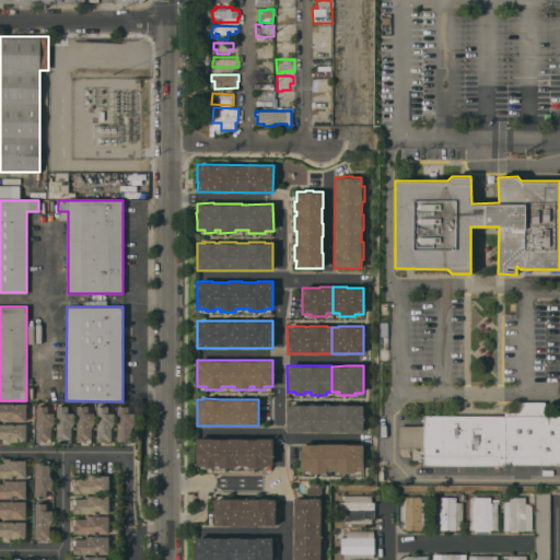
[(559,464),(503,464),(503,465),(423,465),(423,447),(399,447),(399,426),(423,426),(423,415),(504,416),(504,412),(517,412),(517,401),(545,401),(545,412),(559,412),(559,464)]
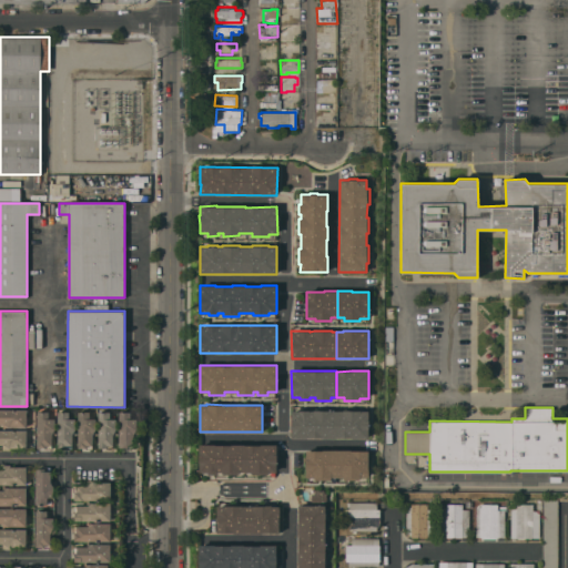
[(0,409),(27,409),(27,427),(6,427),(6,429),(3,429),(3,424),(0,424),(0,409)]
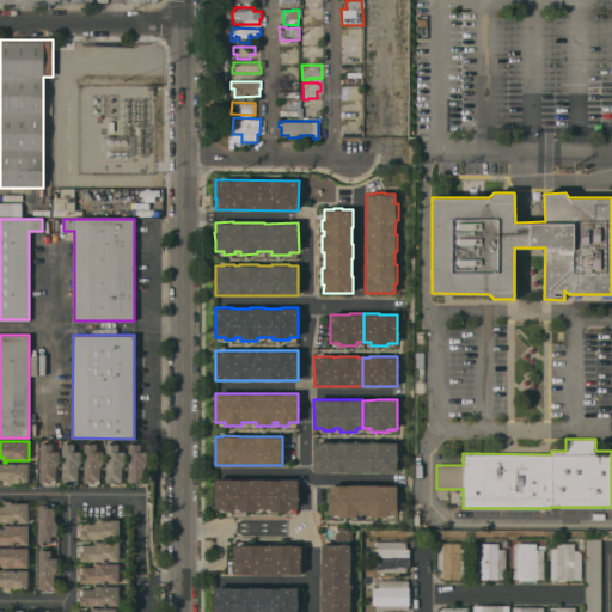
[(397,472),(379,472),(379,471),(331,471),(331,472),(313,471),(313,442),(322,442),(322,441),(334,441),(334,442),(337,442),(337,441),(357,441),(357,442),(369,442),(369,441),(389,441),(389,442),(397,442),(397,472)]
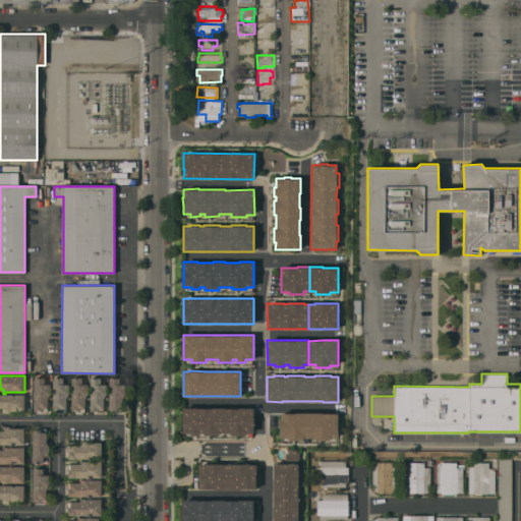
[(34,377),(45,377),(45,384),(51,384),(51,397),(52,397),(52,399),(47,399),(47,411),(42,411),(42,410),(34,410),(34,377)]
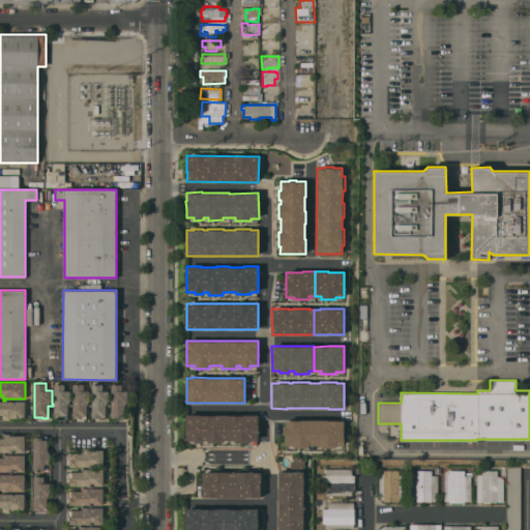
[(54,384),(64,384),(64,390),(70,390),(70,404),(72,404),(72,406),(67,406),(67,419),(61,419),(61,417),(54,417),(54,384)]
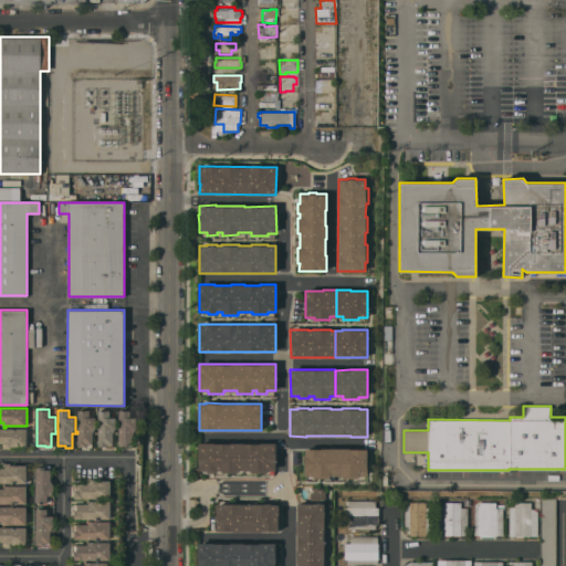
[(77,410),(88,410),(88,417),(95,417),(95,431),(97,431),(97,433),(93,433),(93,448),(85,448),(85,447),(77,447),(77,410)]
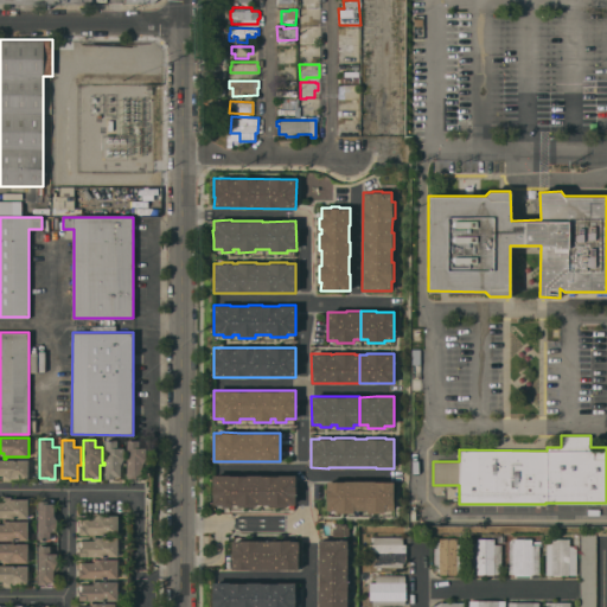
[(106,440),(117,440),(117,447),(123,447),(123,462),(126,462),(126,465),(121,465),(121,480),(114,480),(114,478),(106,478),(106,440)]
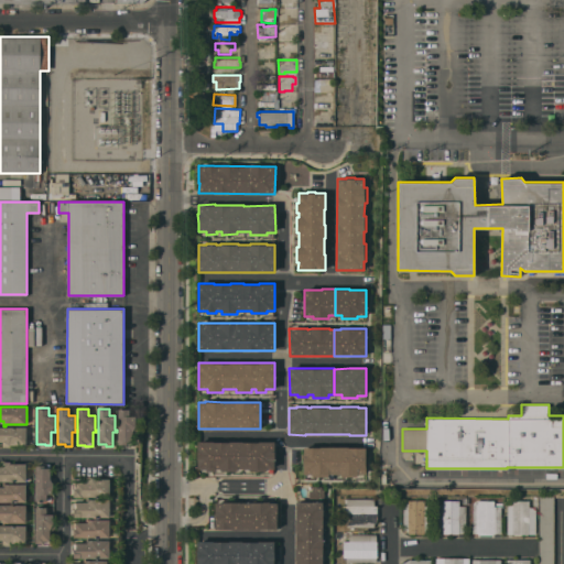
[(118,409),(129,409),(129,415),(136,415),(136,429),(138,429),(138,431),(132,431),(132,446),(126,446),(126,444),(118,444),(118,409)]
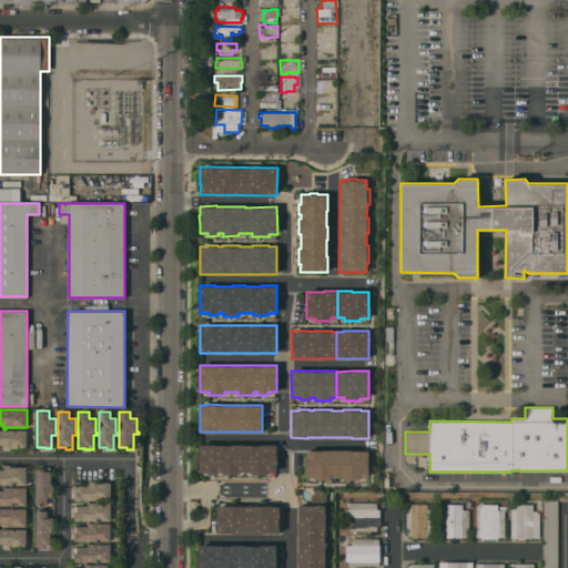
[(0,429),(27,429),(27,447),(10,447),(10,449),(3,449),(3,445),(0,444),(0,429)]
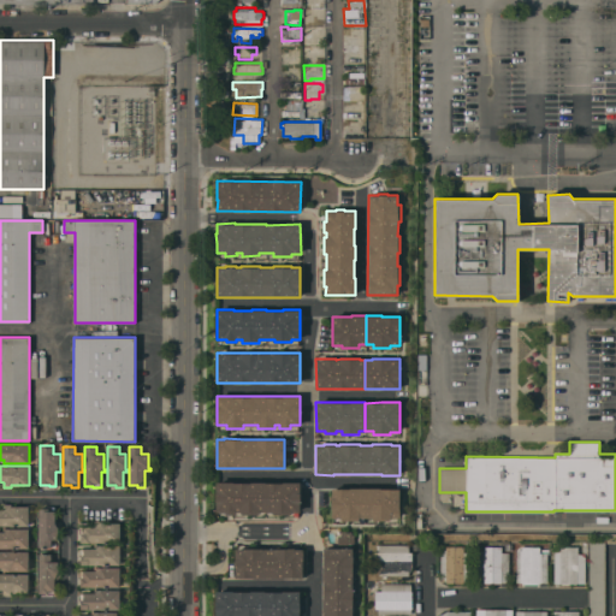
[(217,481),(234,481),(234,483),(250,483),(250,481),(265,481),(265,483),(283,483),(283,481),(300,481),(300,511),(290,511),(290,514),(273,514),(273,511),(258,511),(258,514),(242,514),(242,511),(236,511),(236,514),(225,514),(225,511),(217,511),(217,481)]
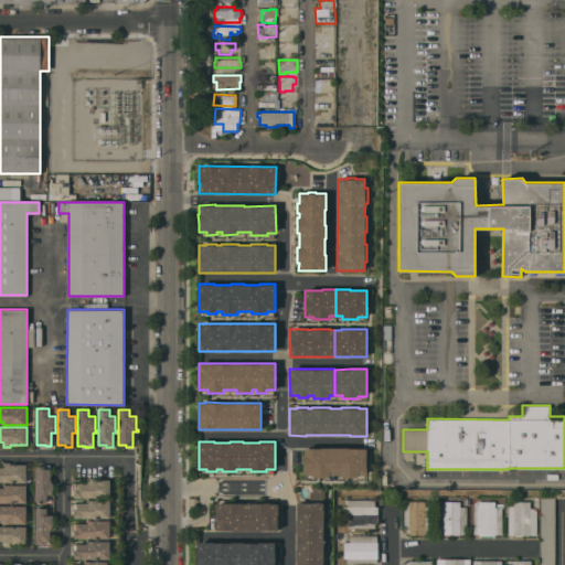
[(305,448),(321,448),(321,447),(349,447),(349,448),(366,448),(366,475),(358,475),(358,477),(341,477),(341,475),(328,475),(328,477),(312,477),(312,475),(305,475),(305,448)]
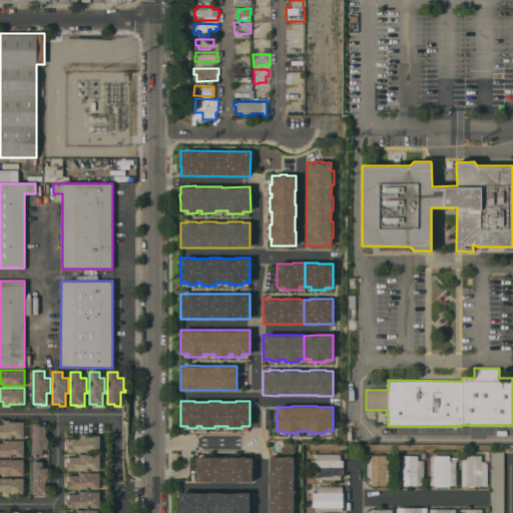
[(0,437),(0,424),(2,424),(2,420),(9,419),(9,421),(24,421),(24,437),(0,437)]
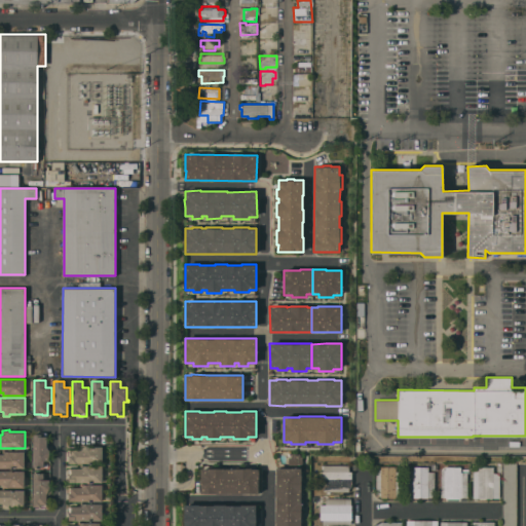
[(48,444),(52,450),(49,452),(49,460),(43,460),(43,466),(33,466),(33,434),(41,434),(41,433),(47,433),(47,445),(48,444)]
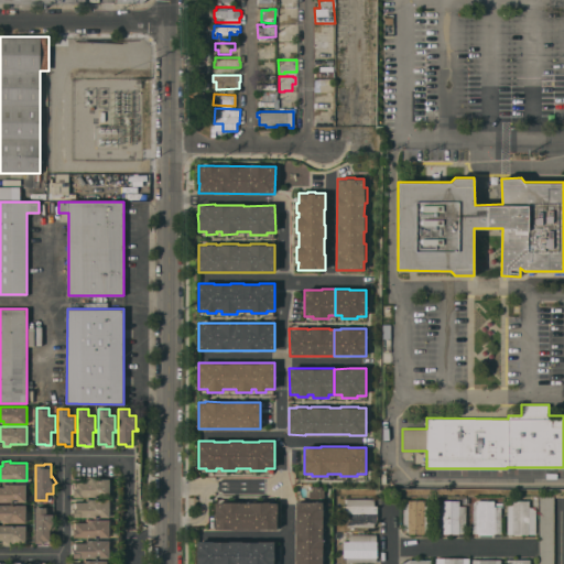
[(74,496),(74,488),(73,488),(73,481),(86,481),(86,476),(95,477),(95,478),(110,478),(110,496),(74,496)]
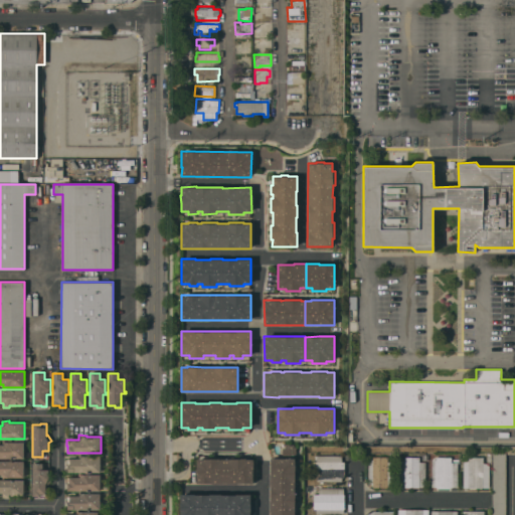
[(0,457),(0,445),(3,445),(3,440),(10,440),(10,442),(24,442),(24,458),(0,457)]
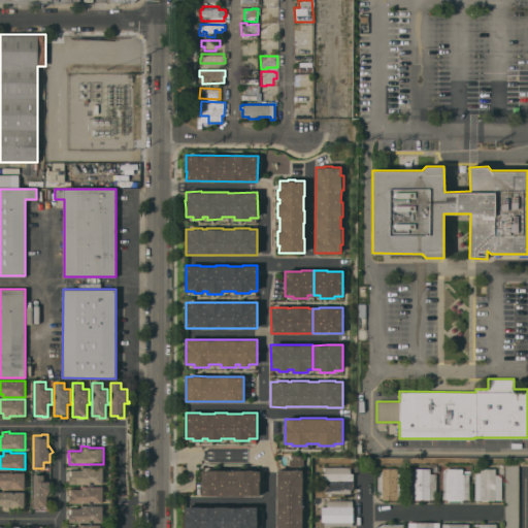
[(519,527),(504,527),(505,464),(519,464),(519,527)]
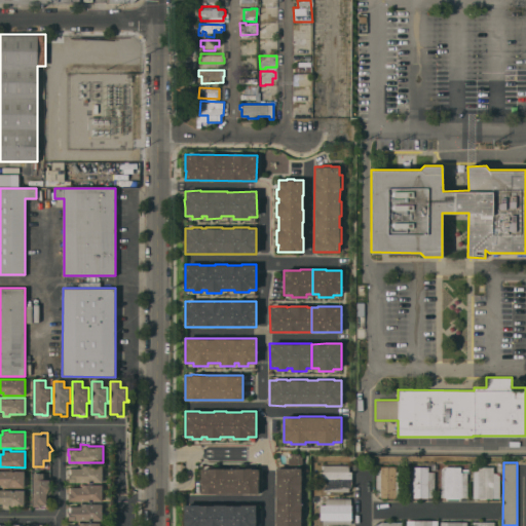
[(69,482),(69,475),(68,475),(68,468),(80,468),(80,463),(82,463),(82,465),(103,465),(103,482),(69,482)]
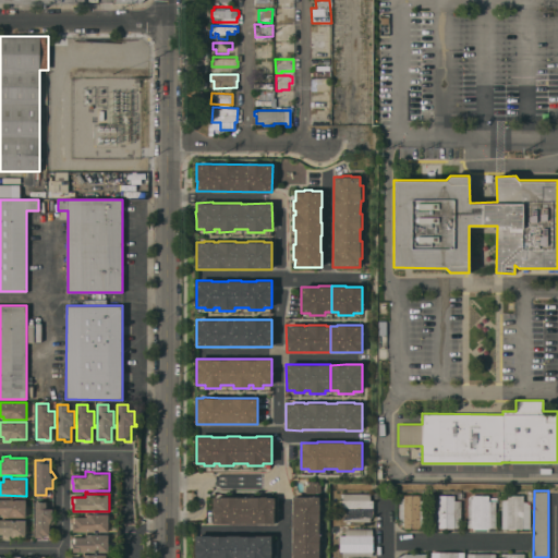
[(371,493),(371,500),(373,500),(373,501),(374,501),(374,516),(373,516),(373,517),(371,517),(371,521),(350,521),(350,523),(347,523),(347,521),(343,521),(343,516),(339,516),(340,500),(342,500),(342,493),(371,493)]
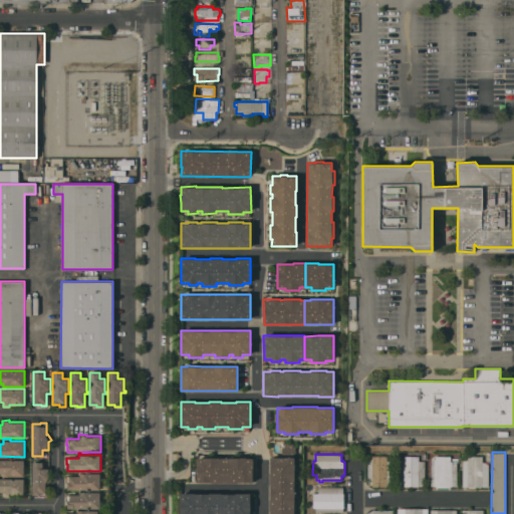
[(367,458),(371,458),(371,456),(387,456),(387,460),(393,460),(393,485),(387,485),(387,486),(372,486),(367,478),(367,458)]
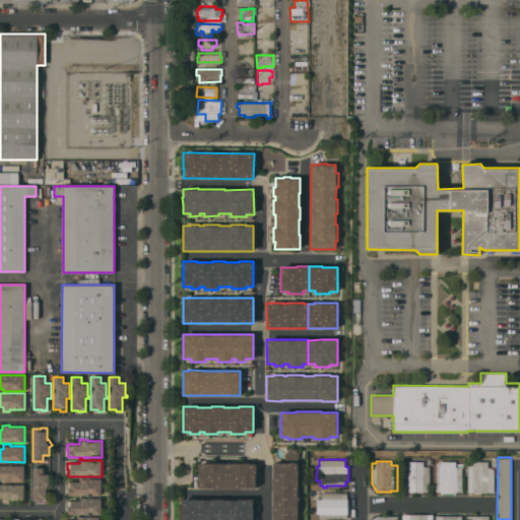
[(431,492),(424,492),(408,492),(408,490),(403,490),(403,465),(408,465),(408,461),(424,461),(424,466),(426,466),(426,462),(430,462),(431,492)]
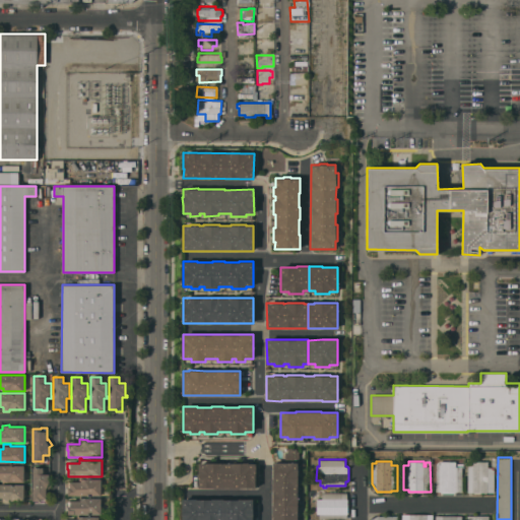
[(462,492),(455,492),(441,492),(436,492),(436,464),(441,464),(441,461),(456,461),(456,466),(457,466),(458,463),(464,463),(464,468),(462,468),(462,492)]
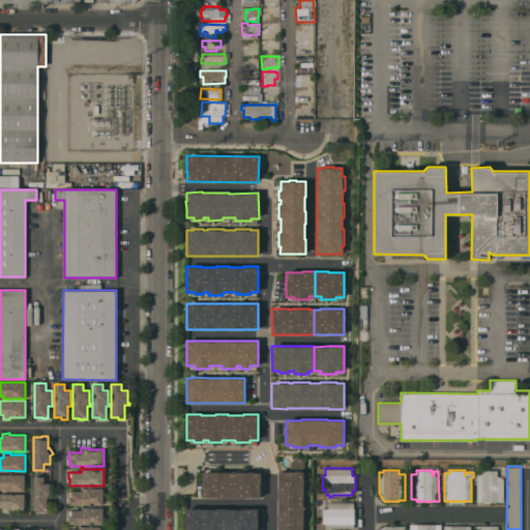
[(504,476),(504,502),(496,501),(496,502),(482,502),(482,501),(476,501),(477,473),(481,473),(481,470),(497,470),(497,476),(504,476)]
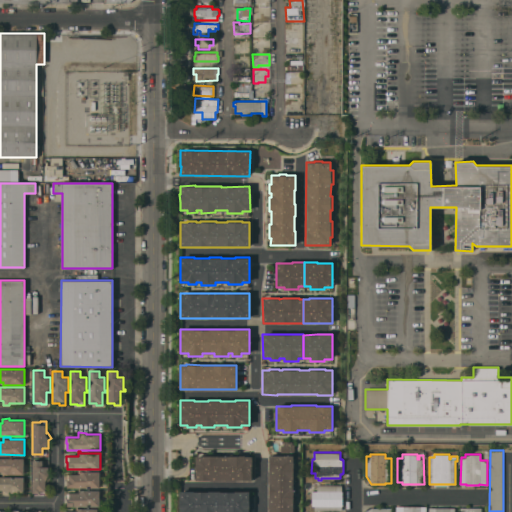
[(251,480),(195,480),(195,472),(195,464),(195,455),(252,456),(251,480)]
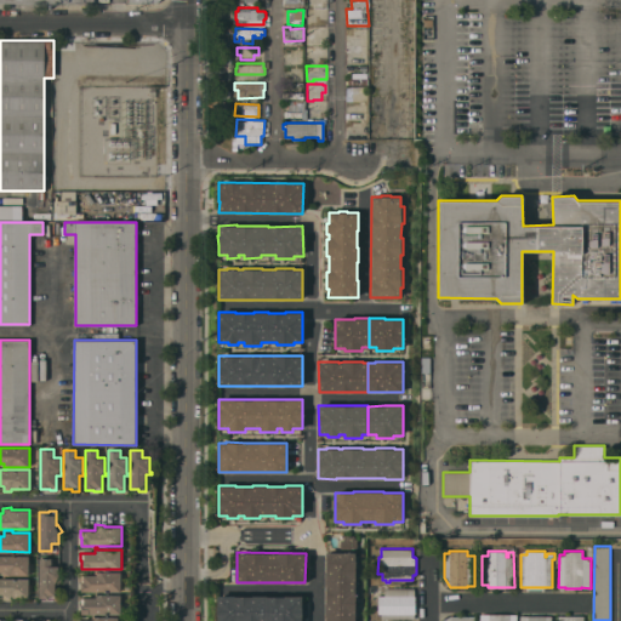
[(325,620),(326,552),(355,552),(355,620),(325,620)]
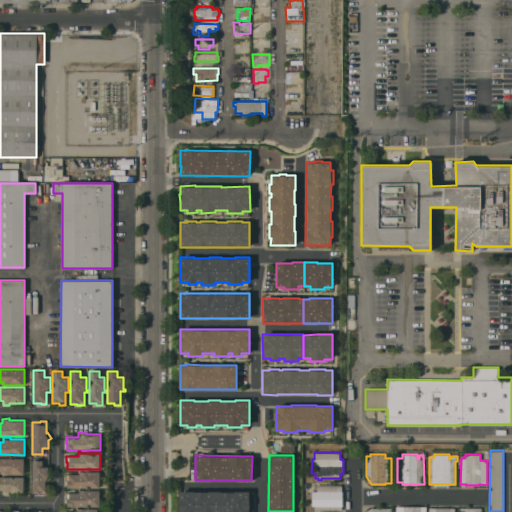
[(0,458),(24,458),(24,474),(4,474),(4,476),(2,476),(2,471),(0,471),(0,458)]
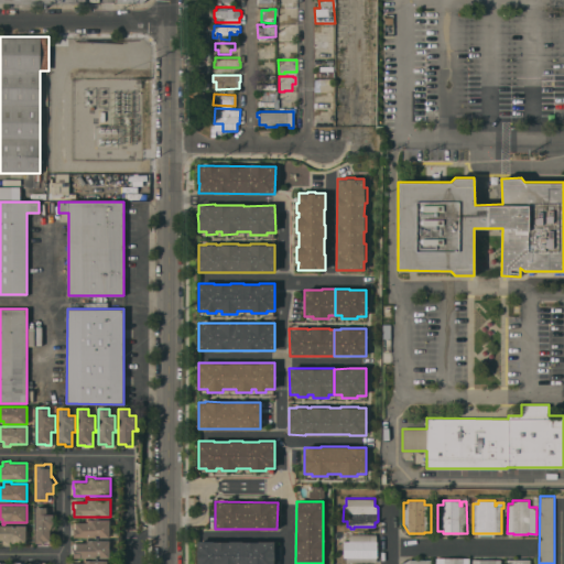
[(50,544),(43,544),(43,543),(35,543),(35,507),(46,507),(46,513),(53,513),(53,523),(56,525),(52,531),(51,530),(50,544)]
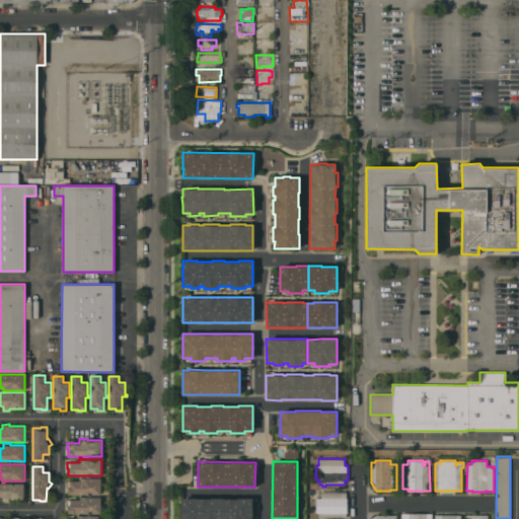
[(68,494),(68,487),(67,487),(67,480),(79,480),(79,475),(81,475),(81,477),(101,477),(101,494),(68,494)]
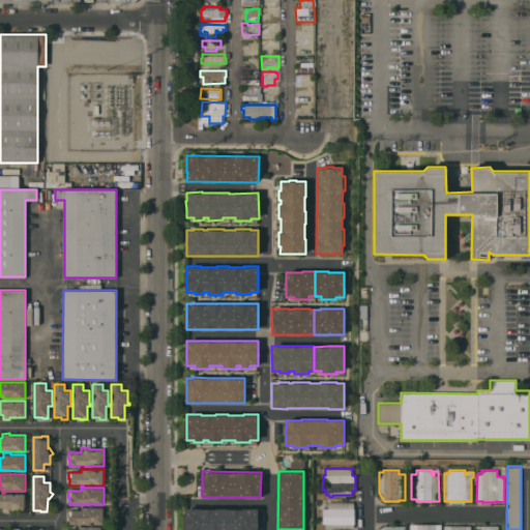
[(0,493),(25,493),(25,509),(9,510),(9,511),(2,511),(2,507),(0,507),(0,493)]
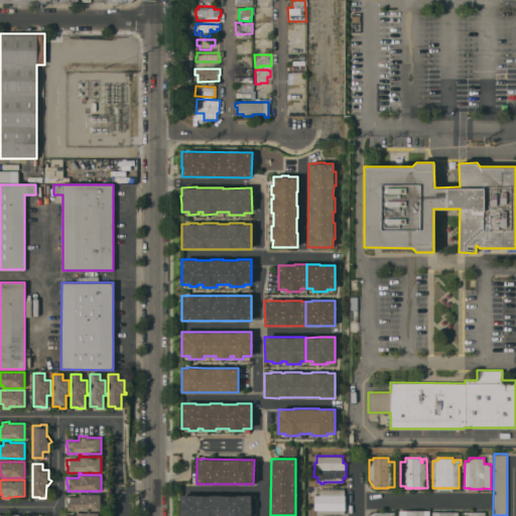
[(317,514),(317,509),(314,509),(314,495),(319,495),(319,488),(344,489),(344,495),(345,495),(345,510),(345,514),(317,514)]
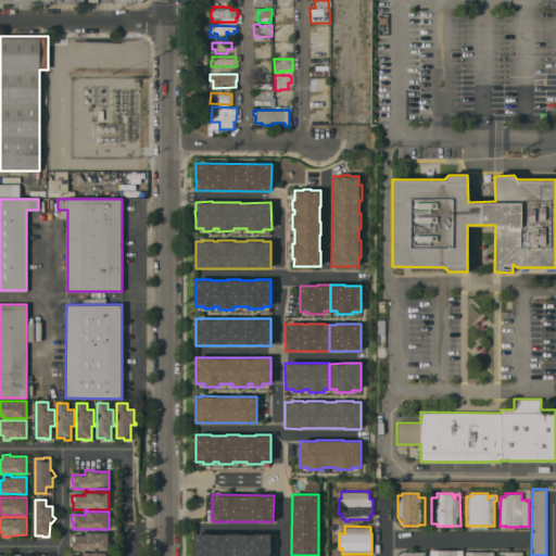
[(73,550),(73,542),(72,542),(72,534),(85,534),(85,530),(87,530),(87,532),(109,532),(109,550),(73,550)]
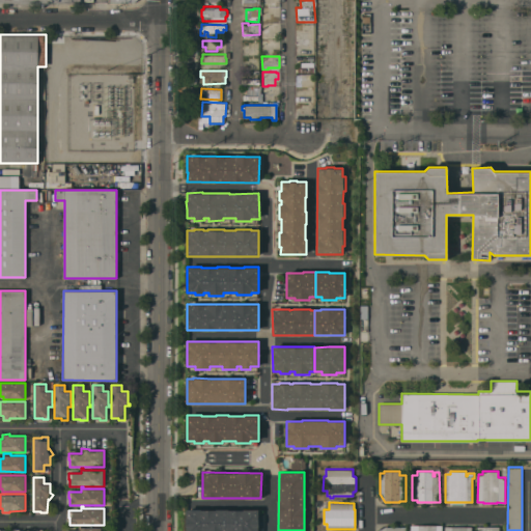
[(258,509),(258,530),(186,530),(186,509),(258,509)]
